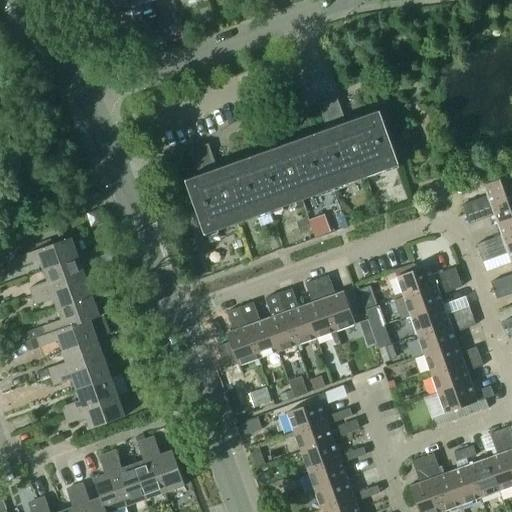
[(93,0),(101,20),(126,11),(121,0),(93,0)]
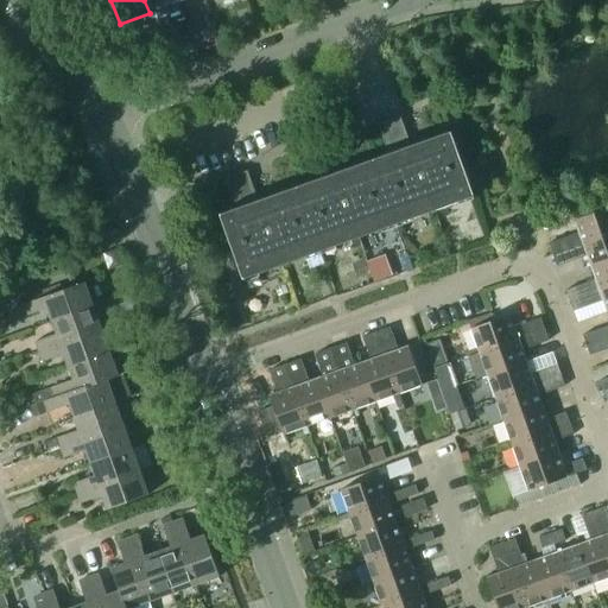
[(144,0),(150,13),(179,2),(178,0),(144,0)]
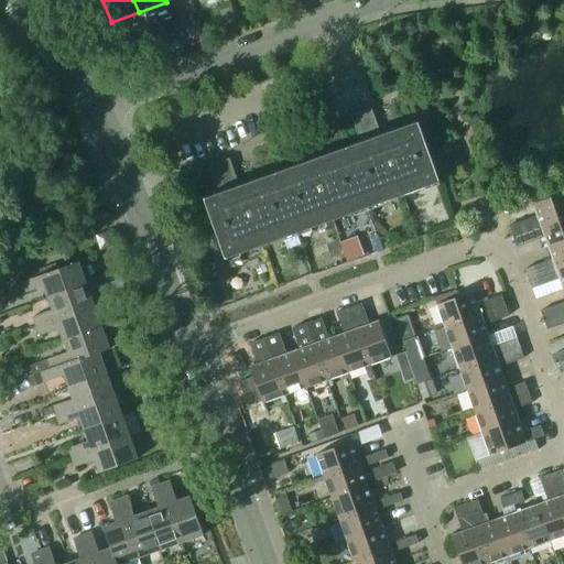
[(277,1),(263,6),(268,19),(281,13),(277,1)]
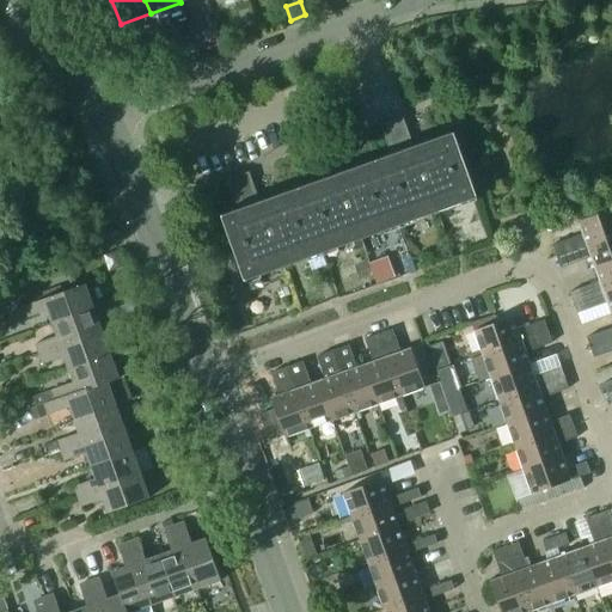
[(476,199),(453,133),(414,147),(403,117),(381,124),(392,154),(377,160),(399,225),(476,199)]
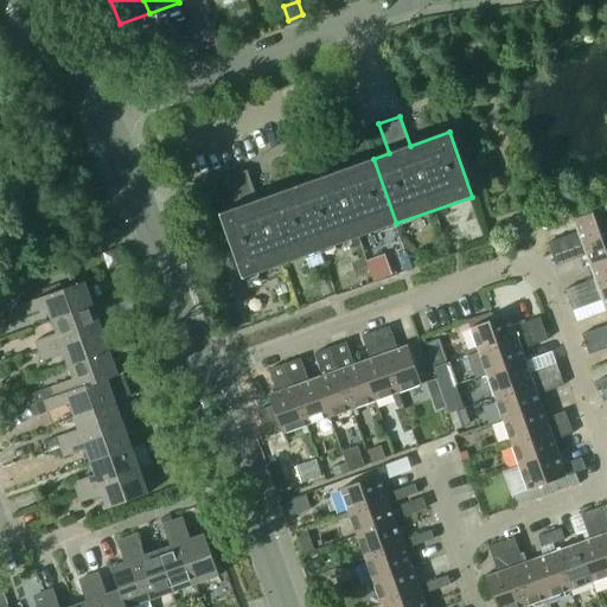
[(334,173),(324,142),(301,151),(312,181),(296,186),(319,250),(396,223),(374,159),(334,173)]
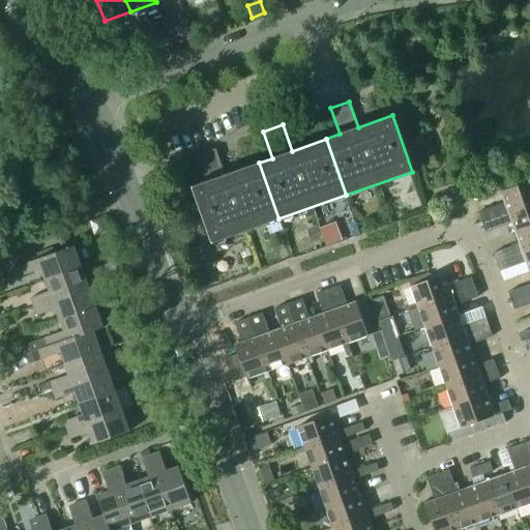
[(226,174),(216,148),(196,154),(205,181),(193,186),(211,241),(278,218),(259,163),(226,174)]
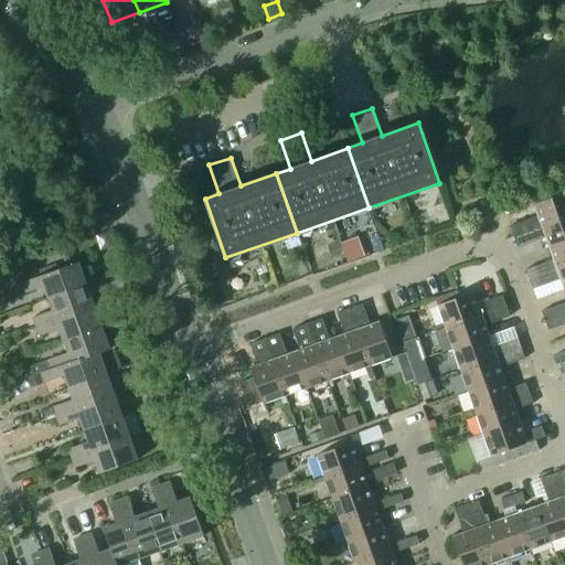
[(544,228),(564,220),(564,194),(535,205),(540,217),(512,227),(516,237),(518,237),(515,233),(529,228),(532,236),(545,232),(544,228)]
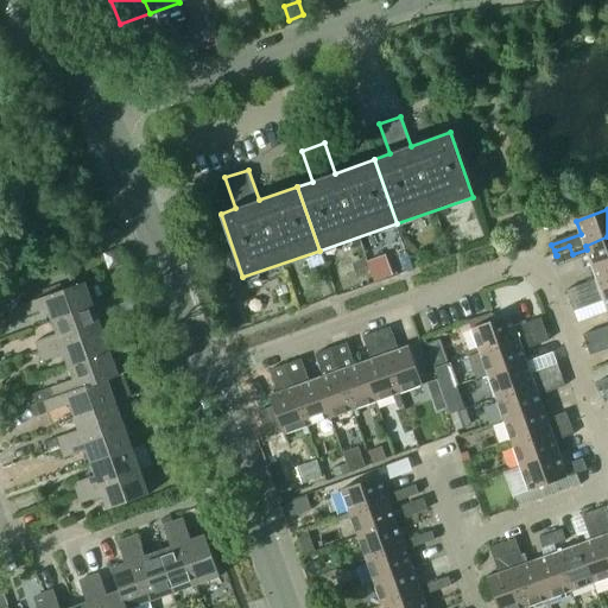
[(556,255),(559,267),(589,257),(594,268),(607,263),(607,236),(586,246),(587,249),(572,254),(569,246),(555,251),(557,255),(556,255)]
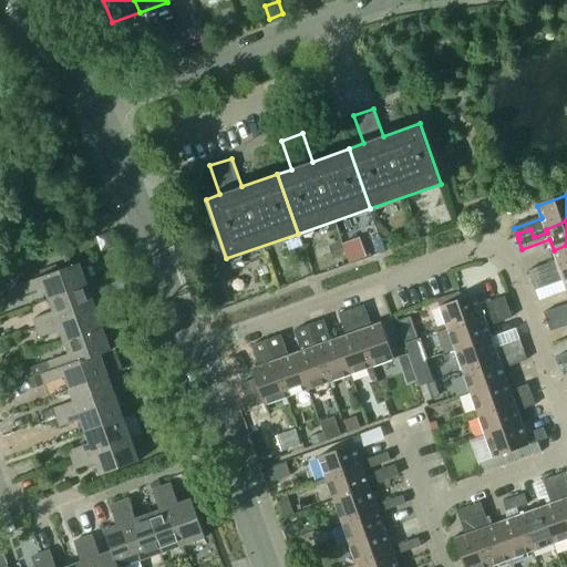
[(366,257),(359,238),(343,244),(349,263),(366,257)]
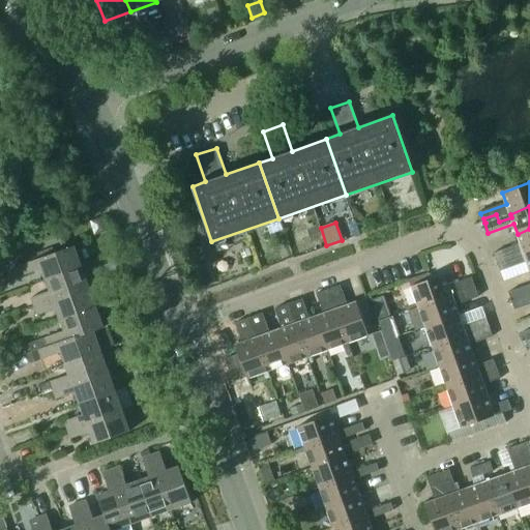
[(529,229),(518,234),(521,244),(495,254),(498,262),(500,262),(498,258),(510,254),(512,261),(525,257),(524,253),(529,249),(529,229)]
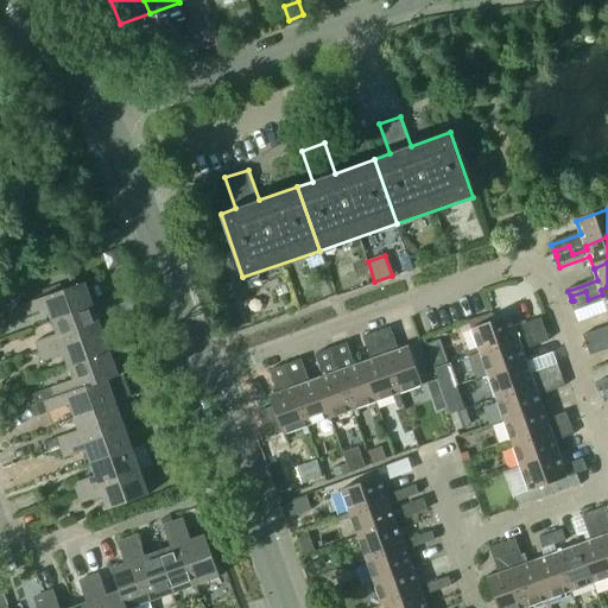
[(38,312),(43,325),(95,306),(87,283),(25,305),(29,316),(38,312)]
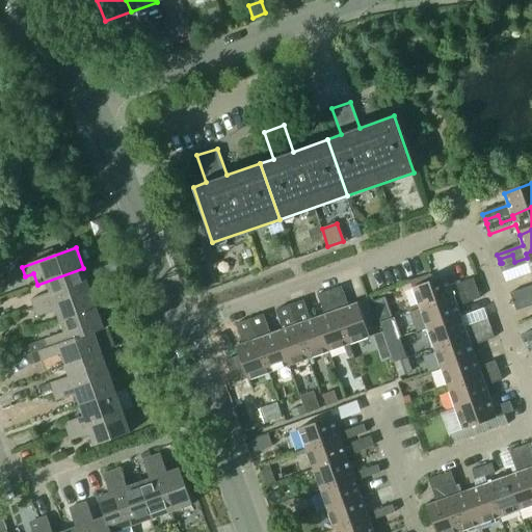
[(531,272),(531,250),(526,254),(527,258),(514,262),(512,255),(500,259),(502,263),(500,263),(504,272),(529,264),(531,272)]
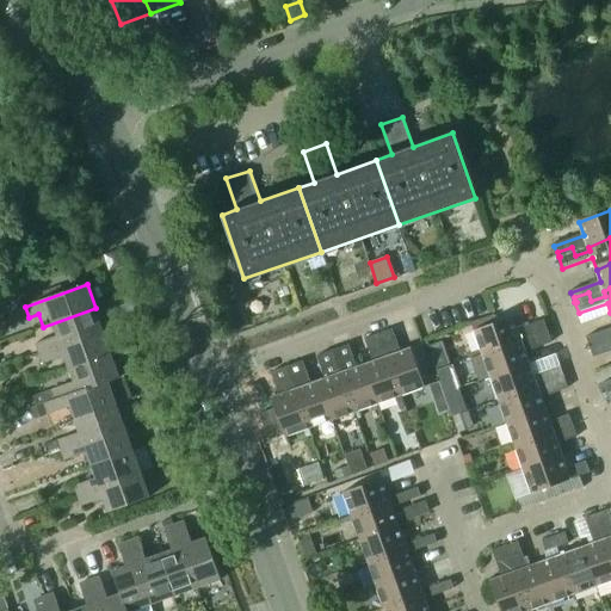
[(104,331),(96,308),(43,327),(48,339),(37,343),(41,353),(104,331)]
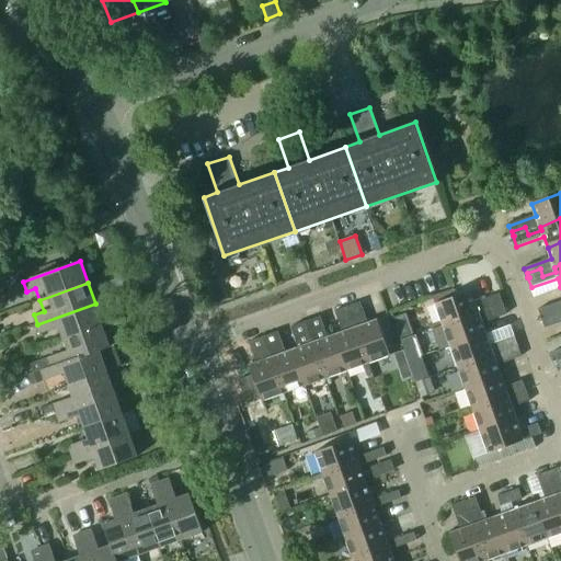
[(435,305),(444,328),(506,305),(502,295),(479,304),(474,292),(435,305)]
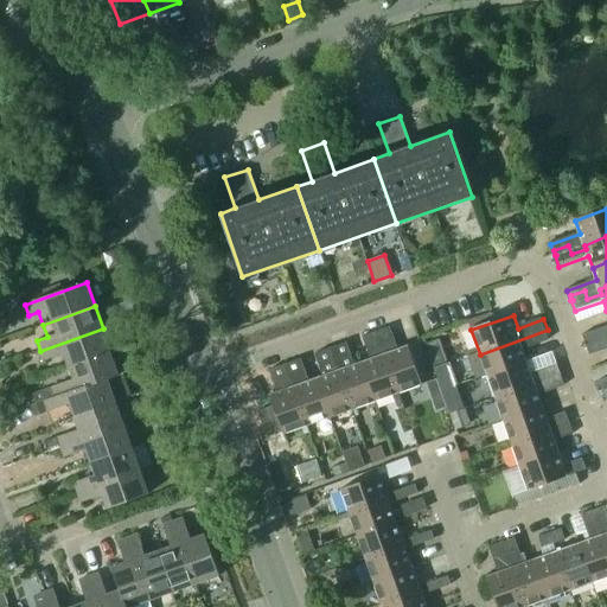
[(606,327),(583,336),(587,346),(588,346),(587,342),(601,336),(604,344),(606,342),(606,327)]
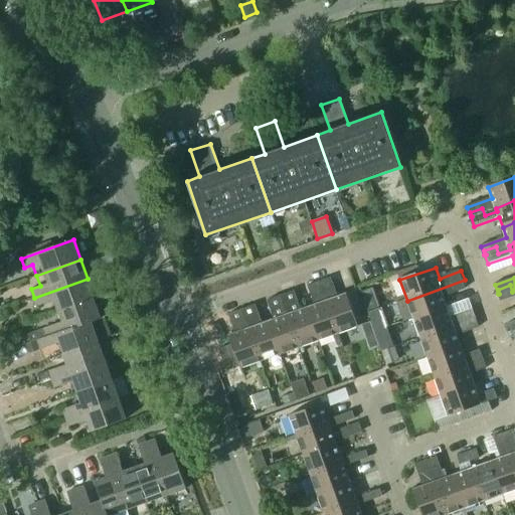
[(95,298),(88,279),(34,298),(37,306),(46,303),(50,314),(95,298)]
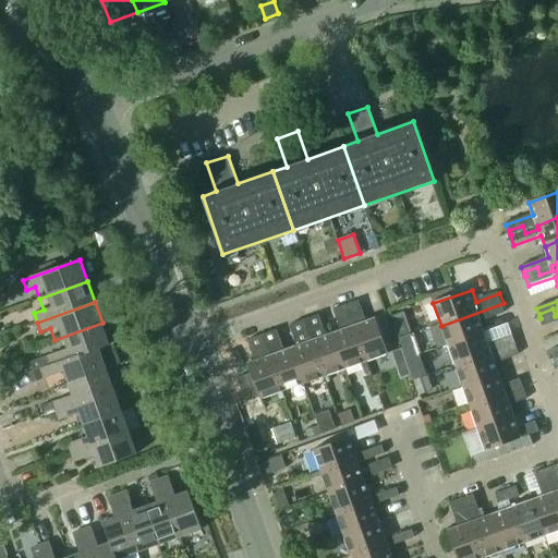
[(360,302),(347,306),(366,363),(388,355),(376,319),(366,322),(360,302)]
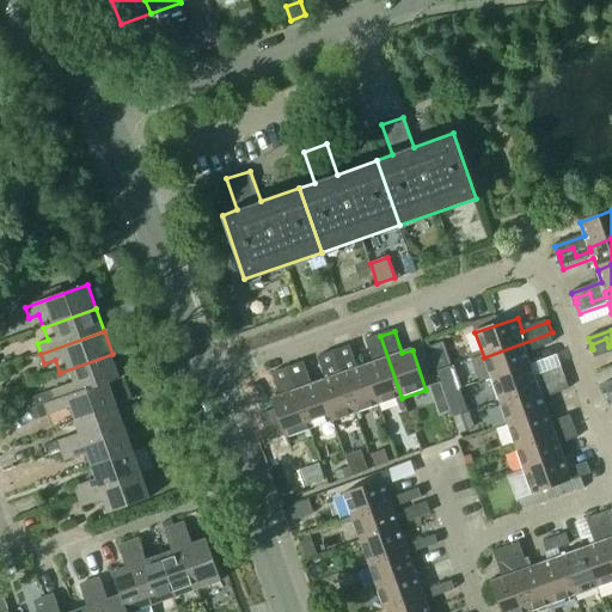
[(556,344),(552,332),(484,357),(491,380),(534,366),(530,354),(556,344)]
